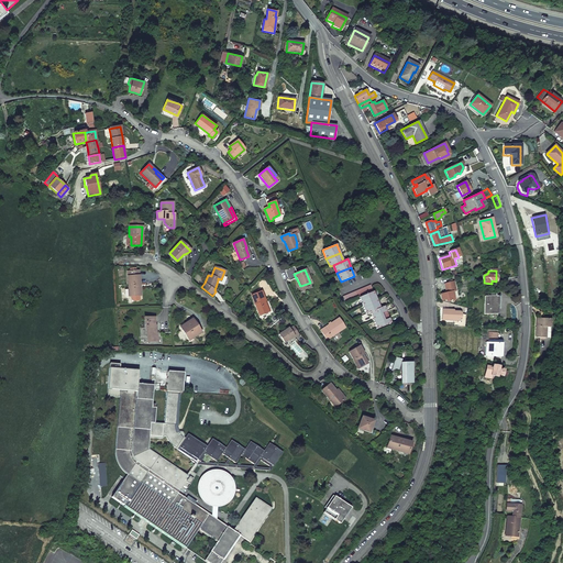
[(140,286),(139,276),(128,276),(129,297),(139,296),(138,286),(140,286)]
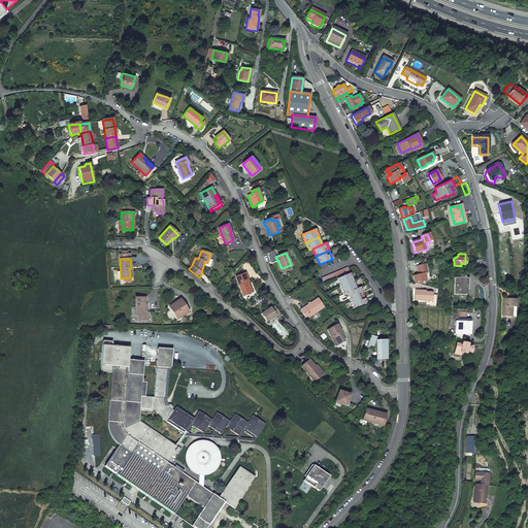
[(416,267),(418,274),(417,275),(416,273),(411,274),(414,282),(418,281),(418,283),(426,281),(424,273),(423,269),(425,269),(424,265),(416,267)]
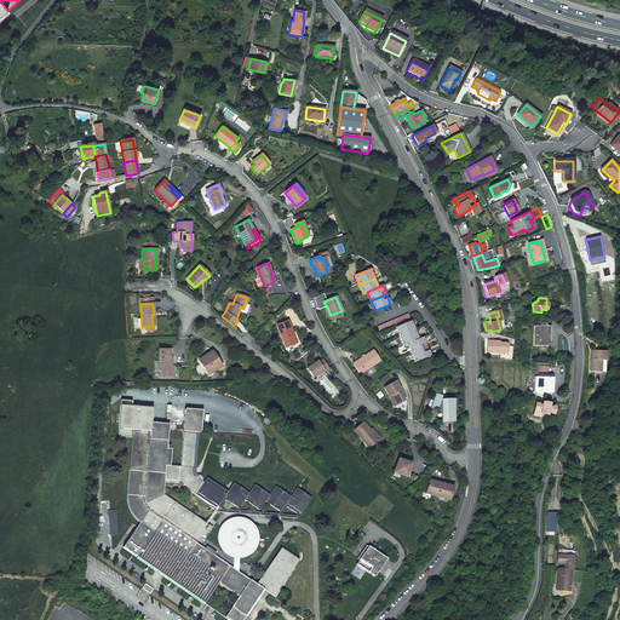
[(378,326),(382,333),(396,327),(411,321),(408,314),(378,326)]
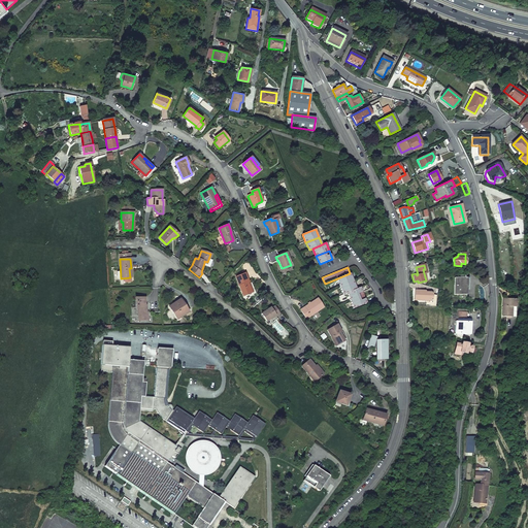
[(236,276),(243,296),(252,292),(248,283),(249,282),(245,273),(236,276)]
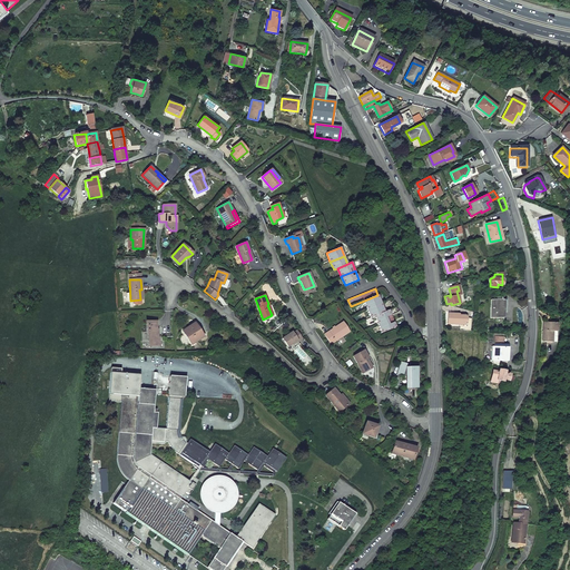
[(364,301),(367,310),(381,304),(377,295),(364,301)]
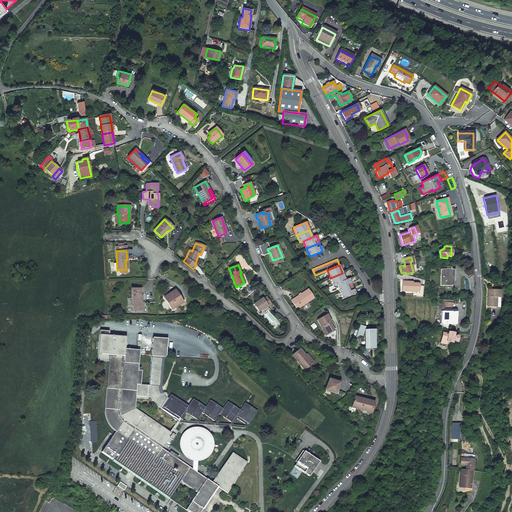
[(440,269),(440,285),(452,285),(452,269),(440,269)]
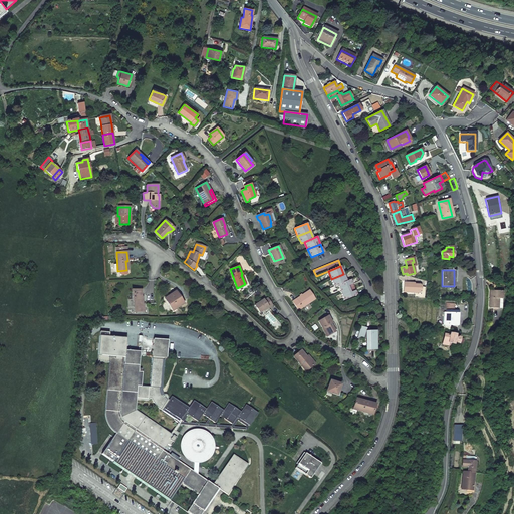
[(331,279),(334,287),(338,285),(346,281),(343,274),(331,279)]
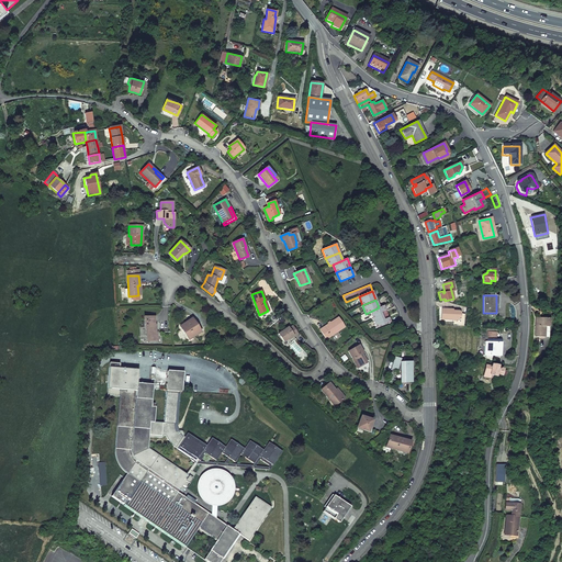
[(370,312),(373,319),(386,314),(383,305),(379,307),(370,312)]
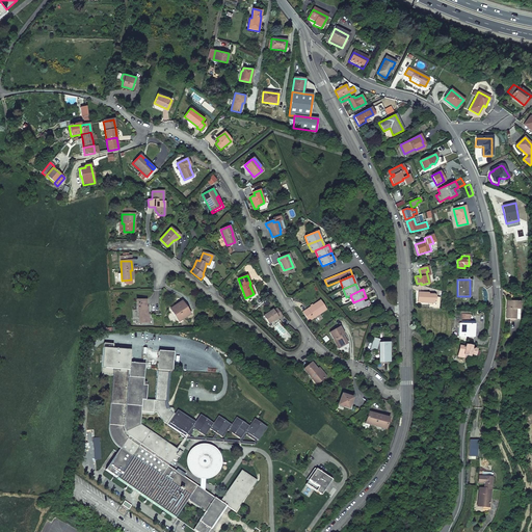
[(417,302),(434,303),(435,297),(433,295),(426,294),(426,293),(418,293),(417,302)]
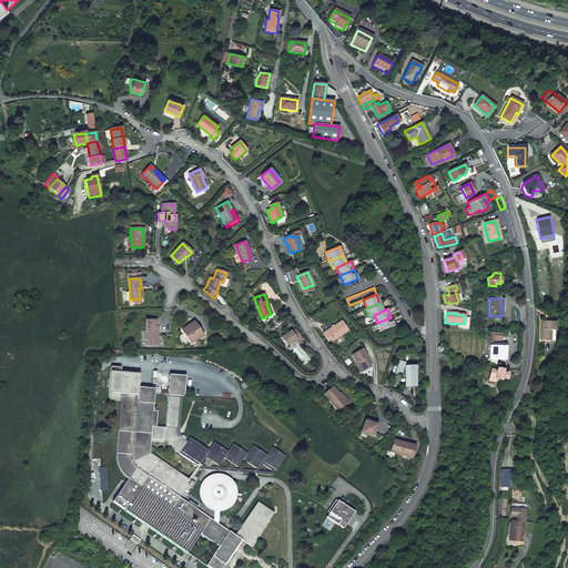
[(377,323),(381,332),(395,326),(391,317),(377,323)]
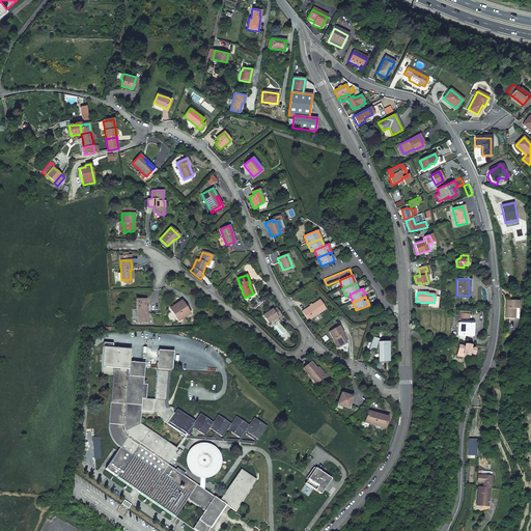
[(137,309),(138,317),(140,317),(140,324),(148,323),(148,314),(147,314),(146,307),(145,299),(141,300),(136,300),(136,310),(137,309)]
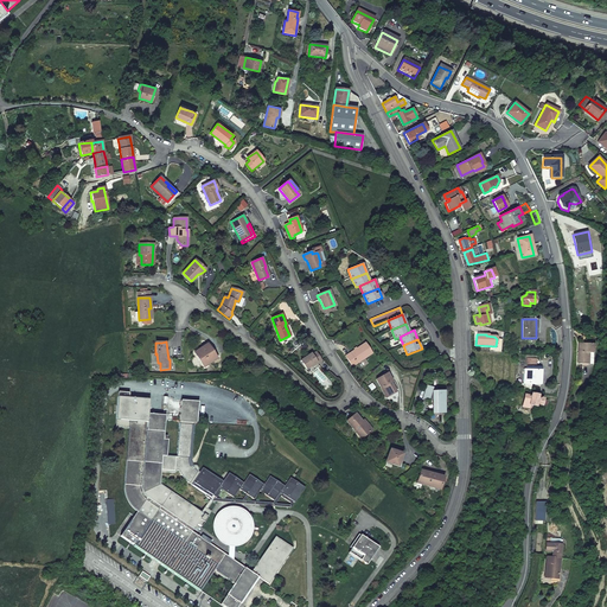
[(352,366),(371,353),(364,343),(345,356),(352,366)]
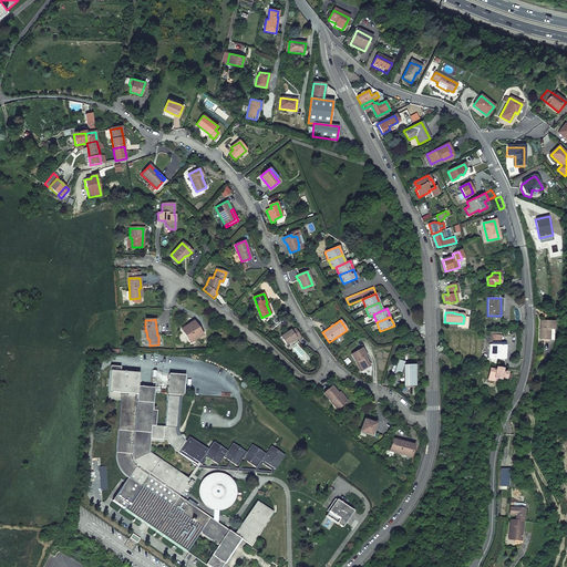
[(199,330),(193,321),(182,329),(191,343),(200,337),(197,332),(199,330)]
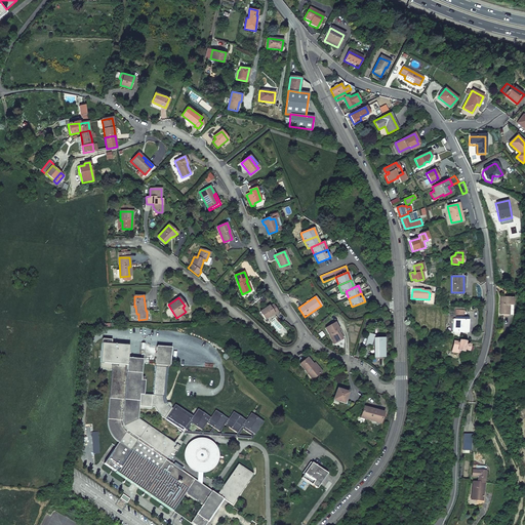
[(509,317),(509,307),(513,308),(514,299),(500,298),(499,316),(509,317)]
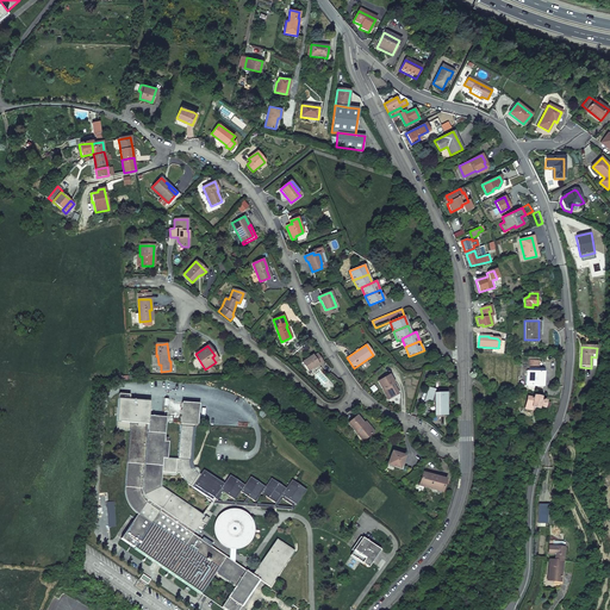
[(309,371),(318,365),(318,366),(323,362),(317,354),(313,356),(312,355),(303,362),(309,371)]
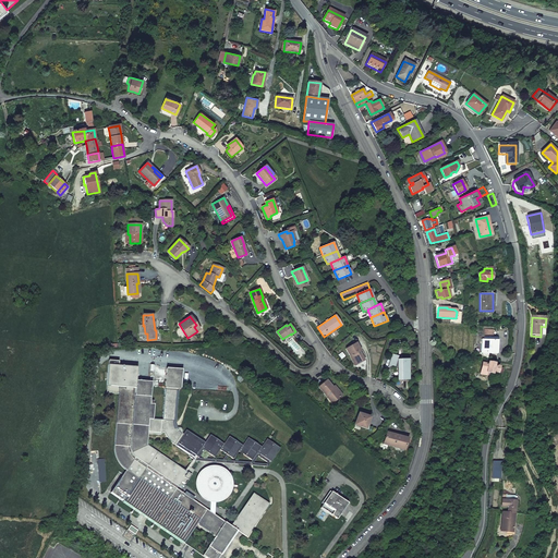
[(482,328),(481,339),(492,339),(493,329),(482,328)]
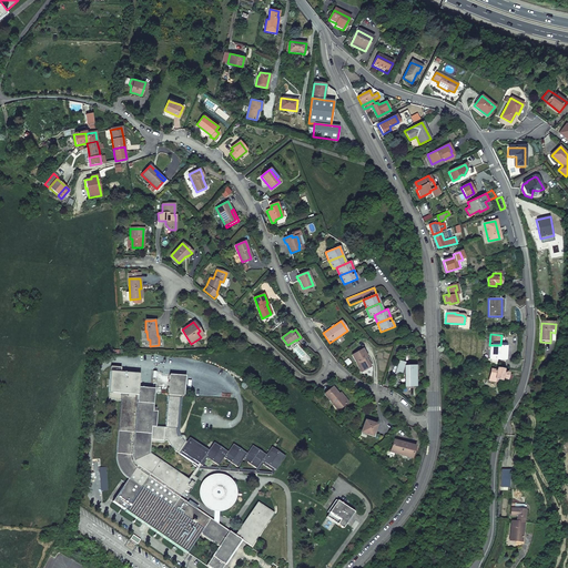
[(500,345),(489,345),(489,357),(490,357),(497,358),(505,359),(506,346),(500,345)]
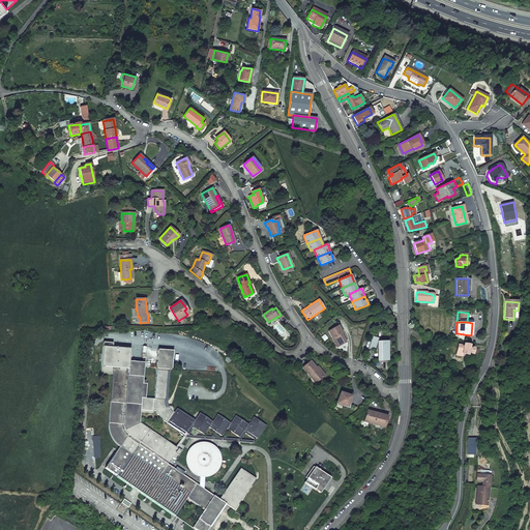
[(328,331),(337,347),(341,345),(341,343),(345,341),(341,333),(342,333),(337,326),(328,331)]
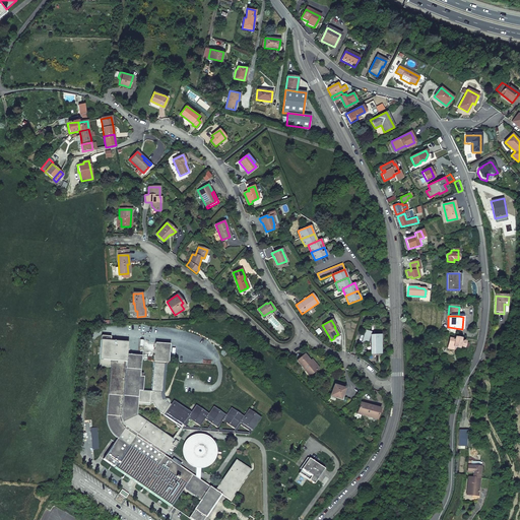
[(362,342),(367,343),(370,333),(366,331),(362,342)]
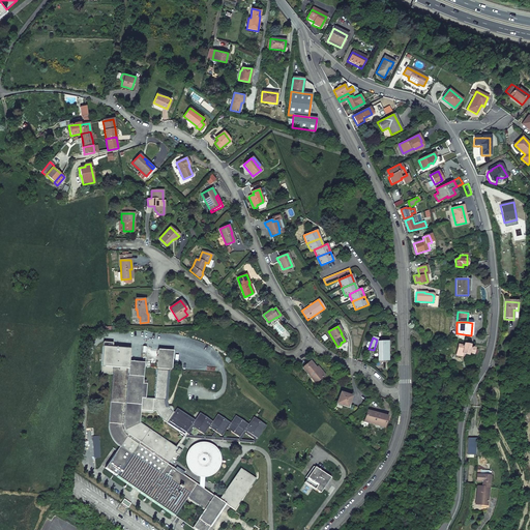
[(378,343),(379,361),(387,360),(387,342),(378,343)]
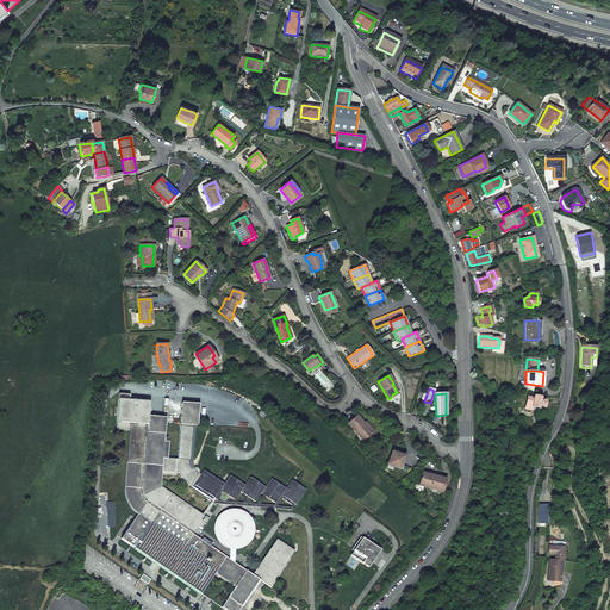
[(541,409),(547,410),(548,403),(549,403),(548,409),(556,410),(559,398),(549,396),(548,402),(540,399),(541,398),(539,397),(537,397),(531,396),(533,394),(526,393),(523,409),(534,410),(534,408),(536,408),(536,405),(542,406),(541,409)]
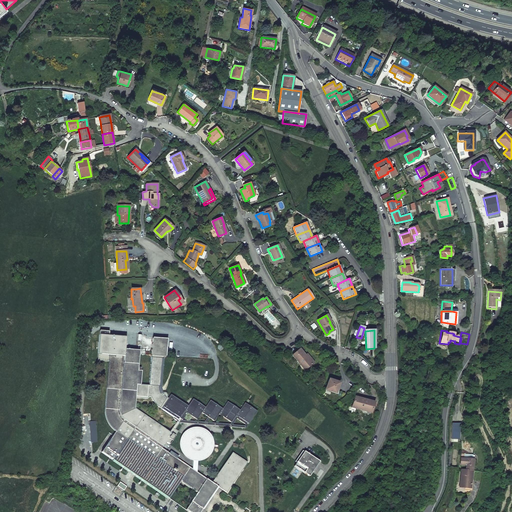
[(111,427),(112,428),(116,431),(102,452),(188,511),(205,511),(201,509),(217,487),(226,492),(246,463),(238,457),(232,453),(212,483),(196,472),(192,469),(177,459),(178,457),(170,451),(169,453),(162,448),(163,446),(166,442),(169,444),(175,436),(178,432),(175,430),(179,423),(245,428),(248,424),(257,411),(245,403),(239,410),(227,402),(222,409),(210,400),(205,407),(193,399),(188,406),(171,394),(168,399),(166,398),(167,397),(167,395),(166,394),(165,393),(163,393),(162,393),(162,392),(161,391),(161,389),(161,387),(161,386),(161,385),(163,357),(166,357),(167,339),(152,338),(149,386),(141,385),(142,371),(141,371),(141,368),(138,368),(139,351),(124,349),(125,337),(109,336),(109,331),(99,331),(99,342),(98,350),(98,361),(109,362),(105,409),(105,415),(106,415),(106,416),(106,418),(107,420),(107,422),(109,424),(109,425),(110,426),(111,426),(111,427)]
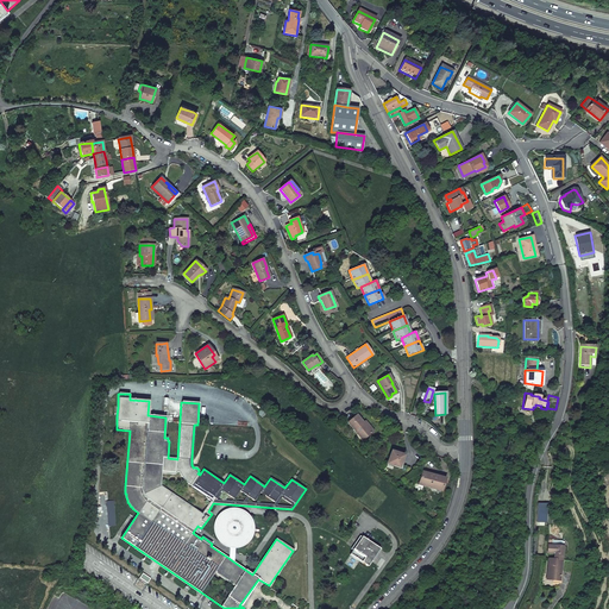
[(347,422),(357,434),(366,437),(372,431),(365,422),(364,424),(363,422),(356,415),(347,422)]
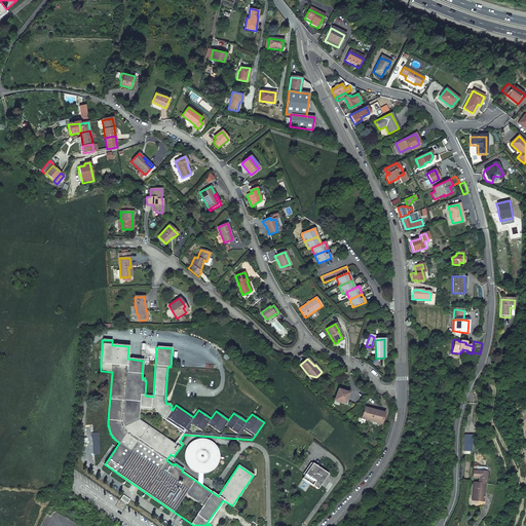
[(340,403),(344,404),(348,395),(337,390),(334,399),(340,401),(340,403)]
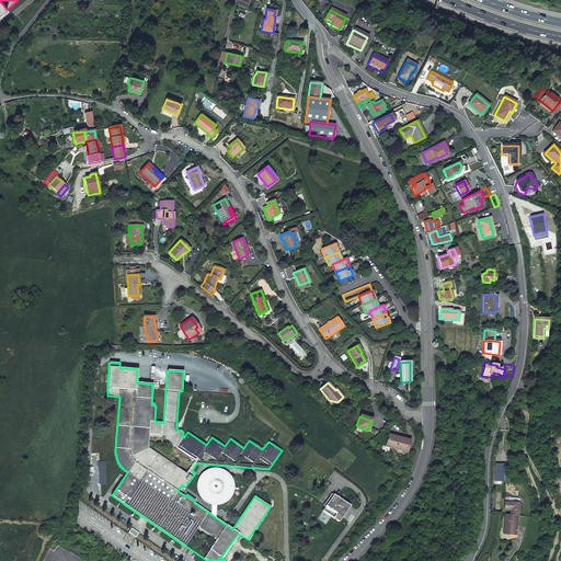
[(386,446),(397,449),(397,448),(407,451),(410,442),(389,435),(386,446)]
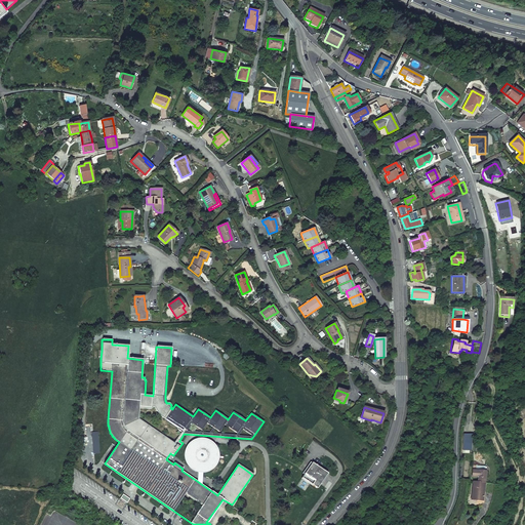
[(472,450),(473,435),(465,434),(463,449),(472,450)]
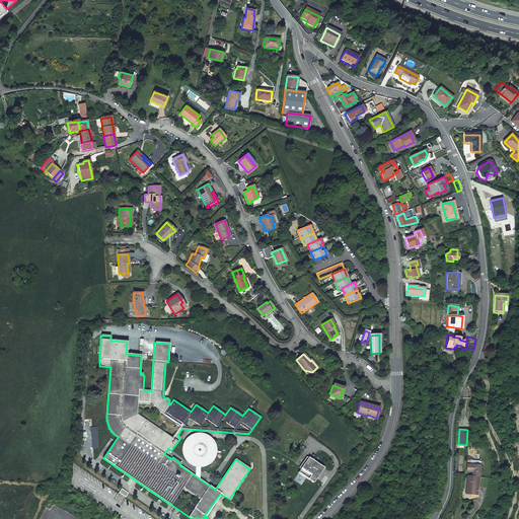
[(190,460),(193,463),(196,464),(198,464),(200,464),(202,464),(207,462),(210,459),(212,455),(213,451),(213,446),(211,442),(208,439),(204,437),(199,436),(195,437),(191,439),(188,443),(186,447),(186,452),(187,456),(190,460)]
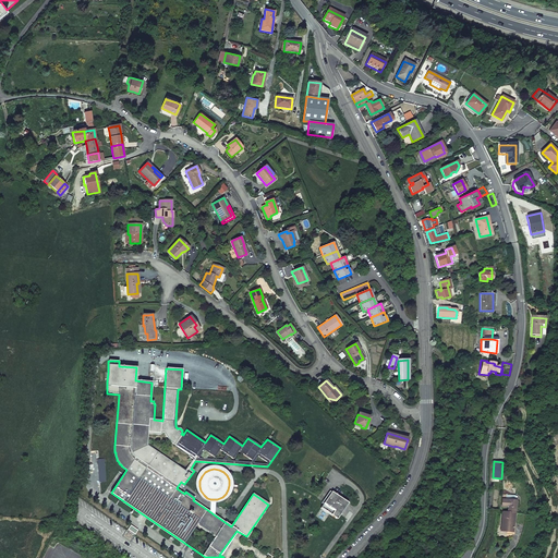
[(332,490),(322,508),(338,521),(350,504),(332,490)]
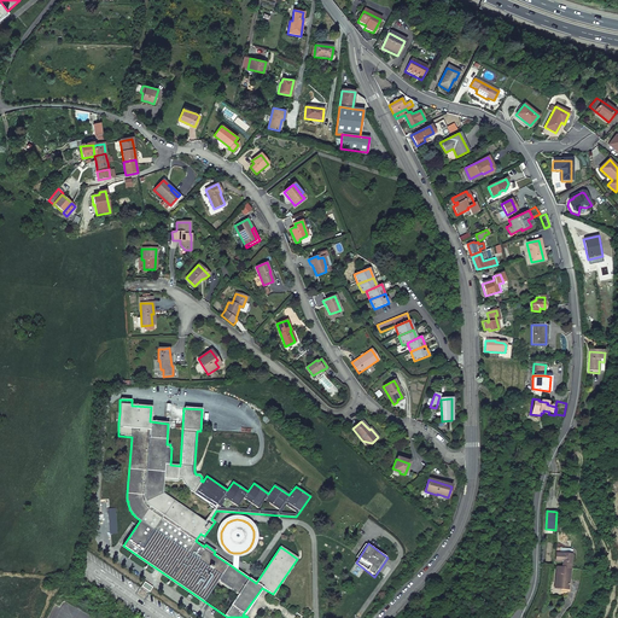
[(557,549),(555,561),(563,563),(561,569),(570,570),(570,564),(571,557),(569,555),(569,553),(563,552),(563,555),(559,554),(560,549),(557,549)]
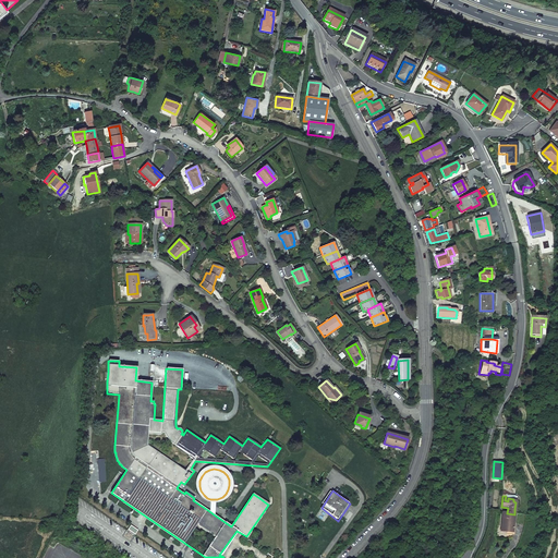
[(512,531),(513,518),(514,514),(510,514),(502,513),(501,530),(512,531)]
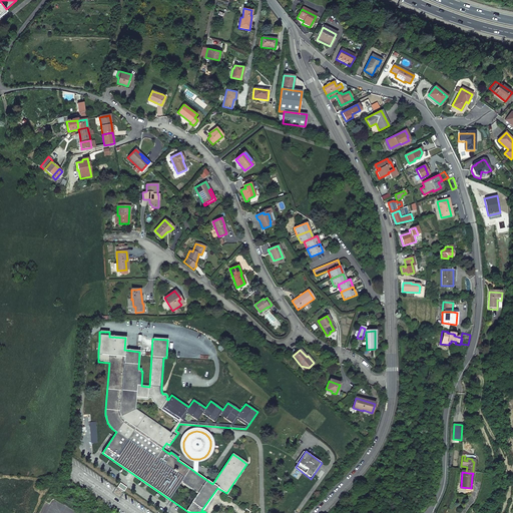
[(126,488),(120,483),(116,487),(123,492),(126,488)]
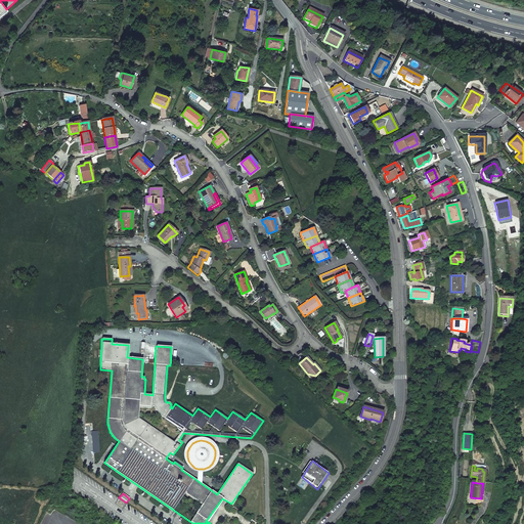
All buildings are outlined.
